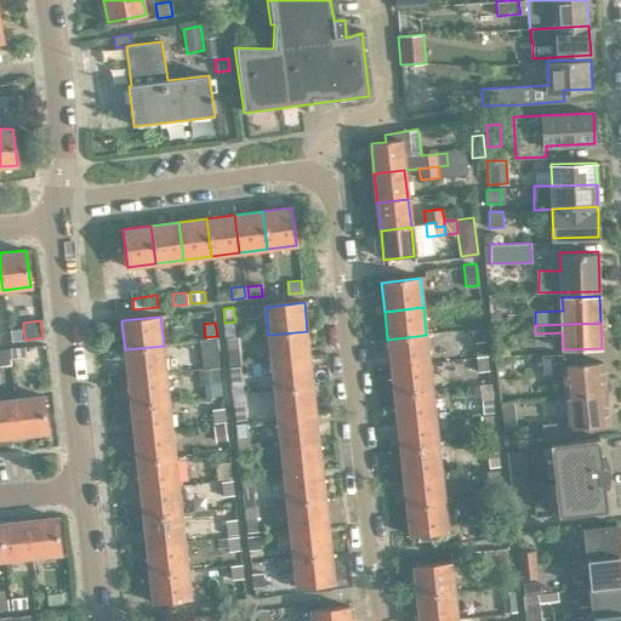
[(26,340),(23,329),(11,330),(12,341),(26,340)]
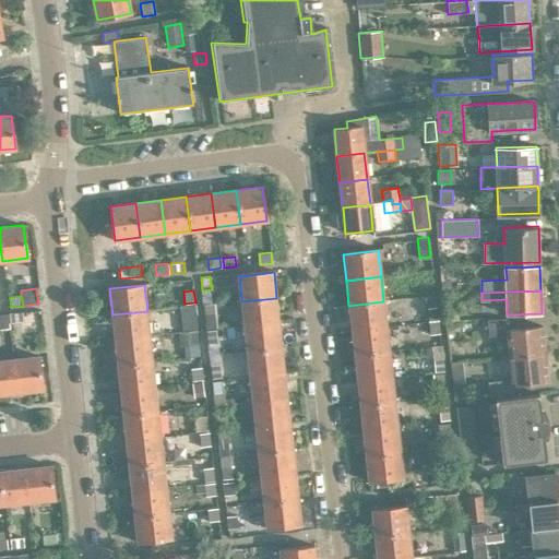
[(241,301),(245,328),(280,323),(276,298),(241,301)]
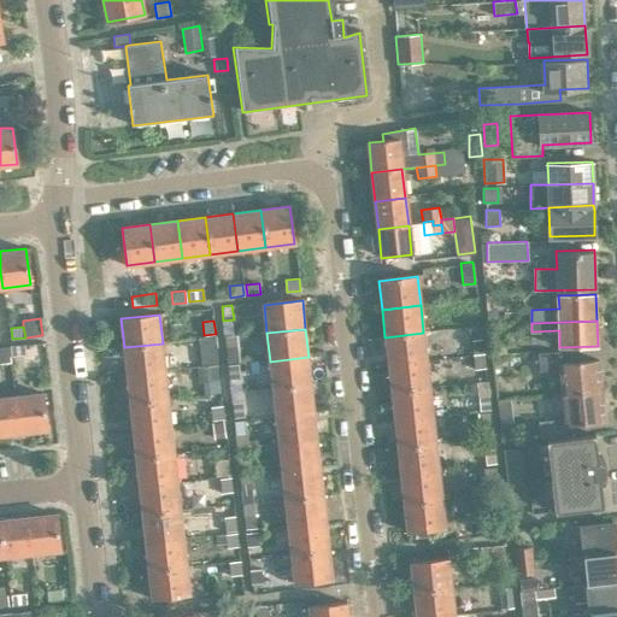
[(423,333),(385,338),(388,365),(427,360),(423,333)]
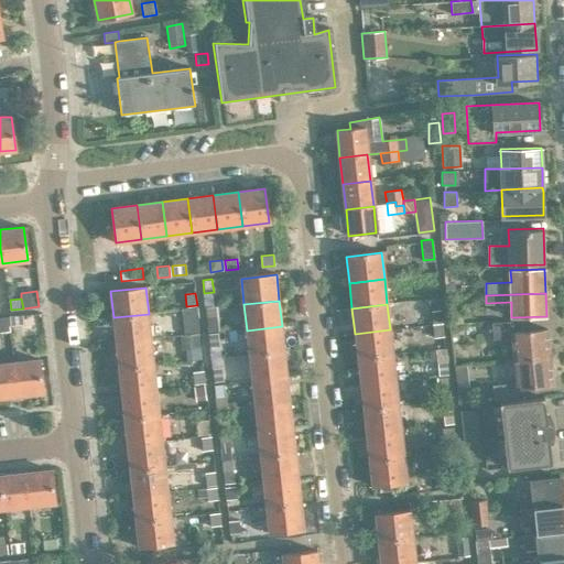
[(184,334),(199,332),(197,307),(181,310),(184,334)]
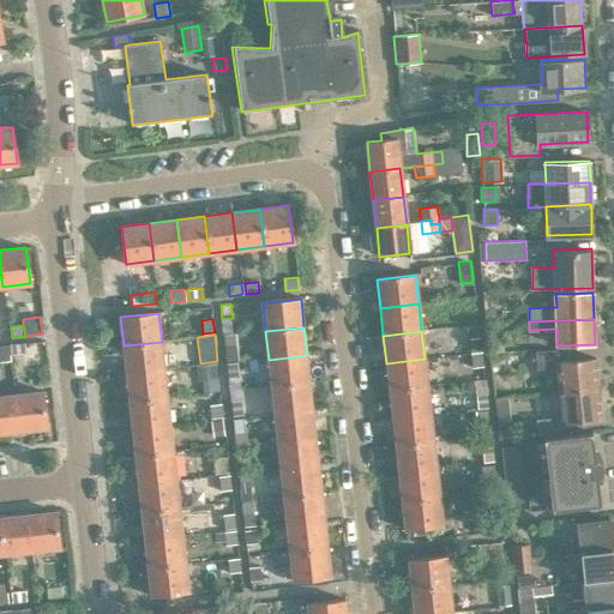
[(481,336),(469,337),(471,367),(483,366),(481,336)]
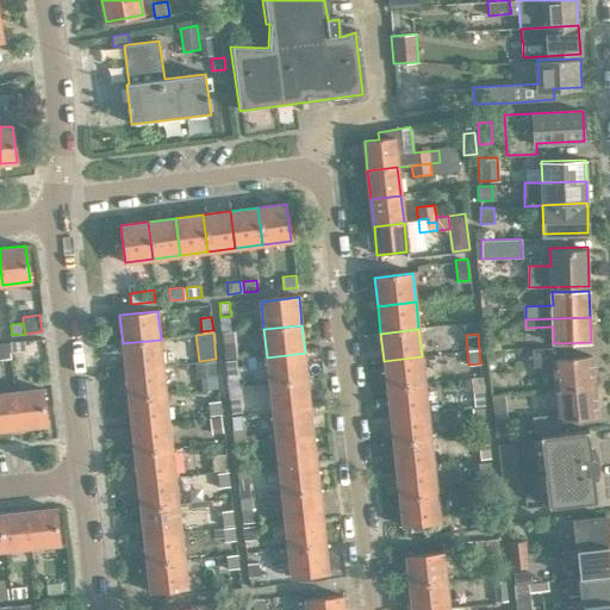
[(497,337),(487,338),(487,350),(498,349),(497,337)]
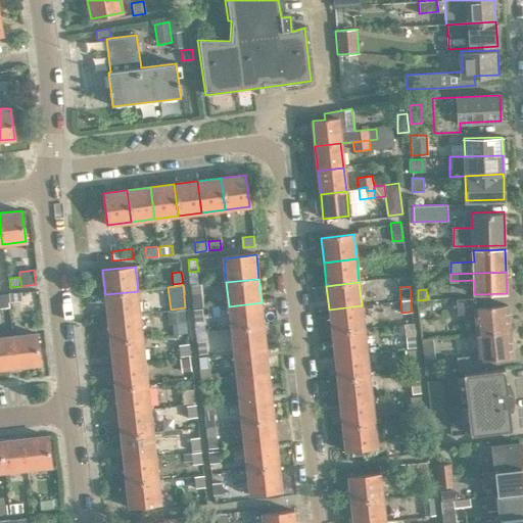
[(138,291),(105,294),(107,318),(140,315),(138,291)]
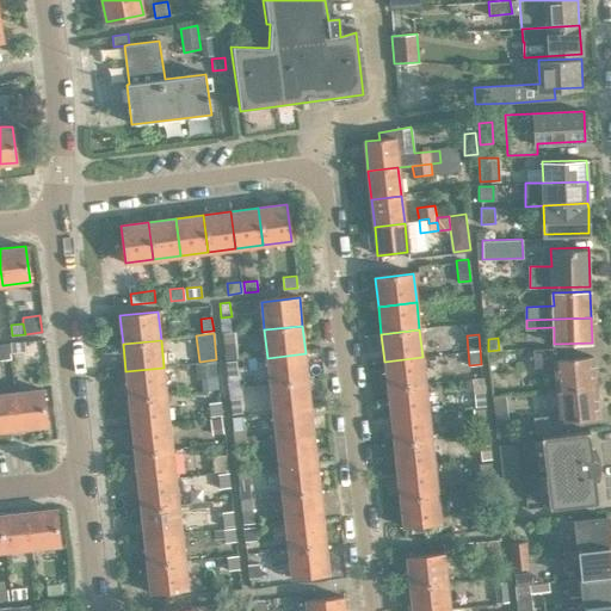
[(25,351),(24,341),(10,344),(11,353),(25,351)]
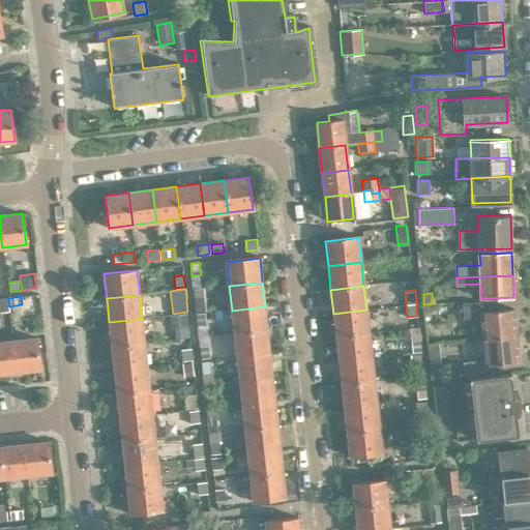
[(204,296),(195,297),(196,312),(206,311),(204,296)]
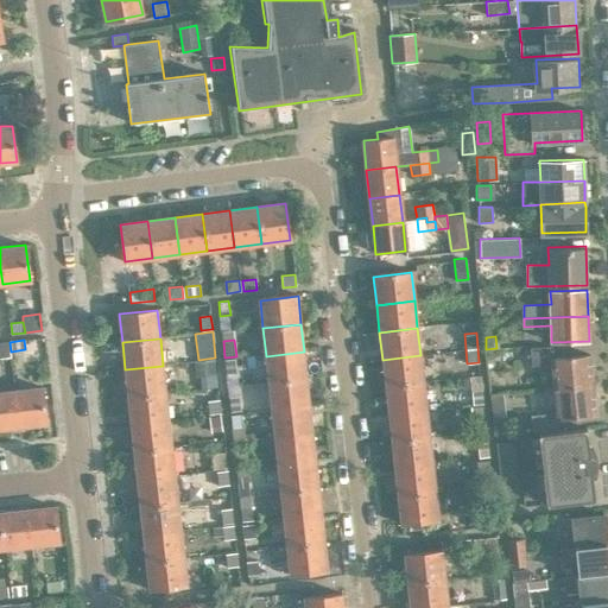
[(531,362),(551,361),(553,388),(591,384),(589,354),(550,358),(549,346),(529,346),(531,362)]
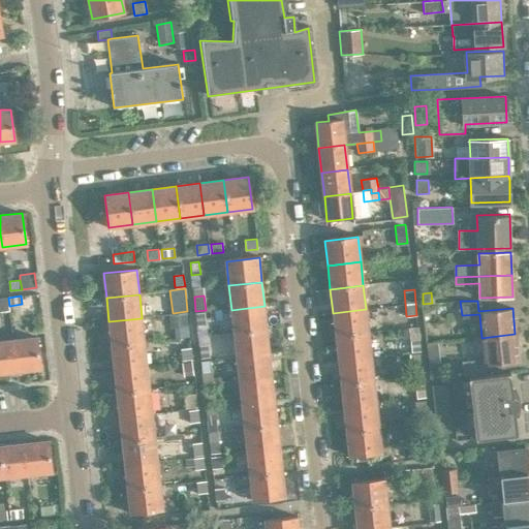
[(265,306),(231,310),(234,334),(267,330),(265,306)]
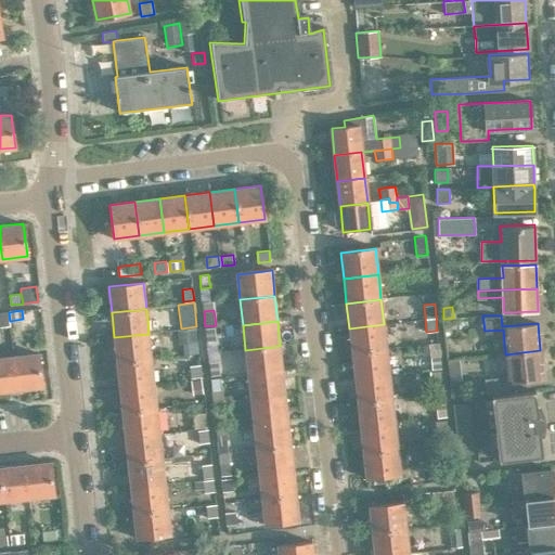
[(384,324),(349,328),(351,353),(386,349),(384,324)]
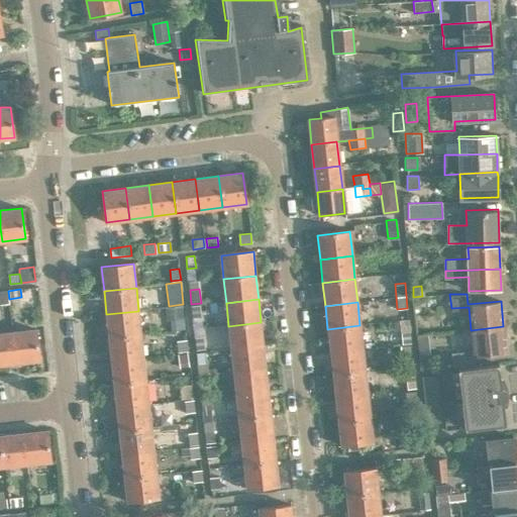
[(166,308),(168,319),(184,317),(183,306),(166,308)]
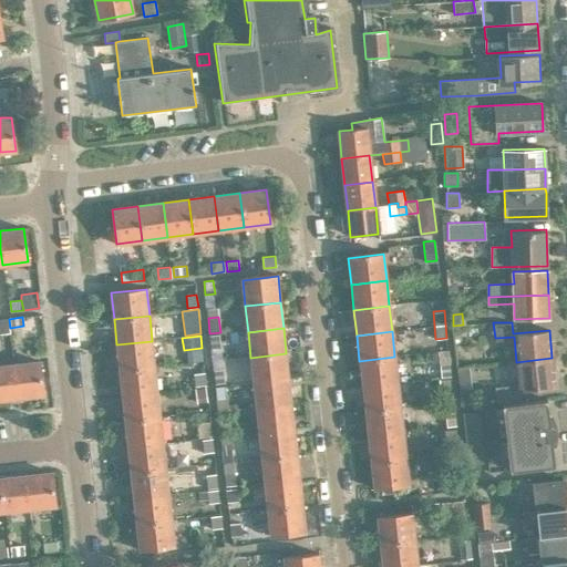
[(210,340),(212,350),(220,349),(219,336),(209,337),(210,340)]
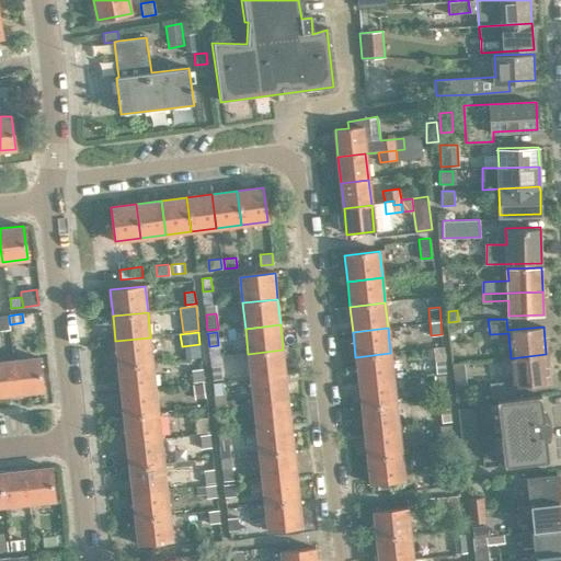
[(150,338),(115,341),(118,366),(153,363),(150,338)]
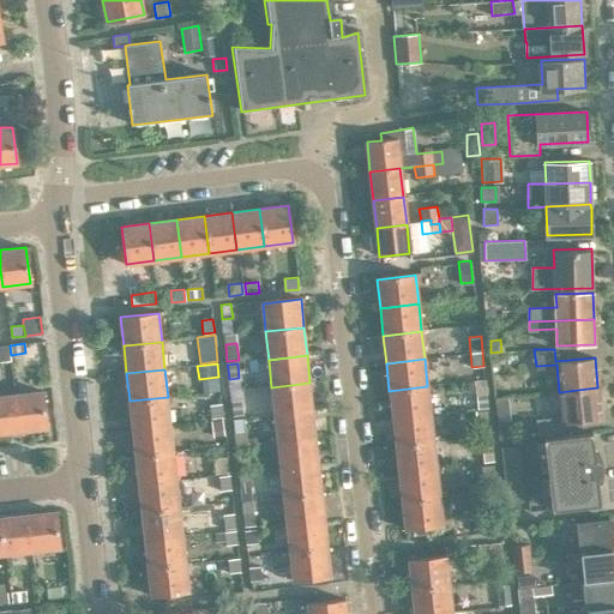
[(474,378),(477,409),(488,408),(486,377),(474,378)]
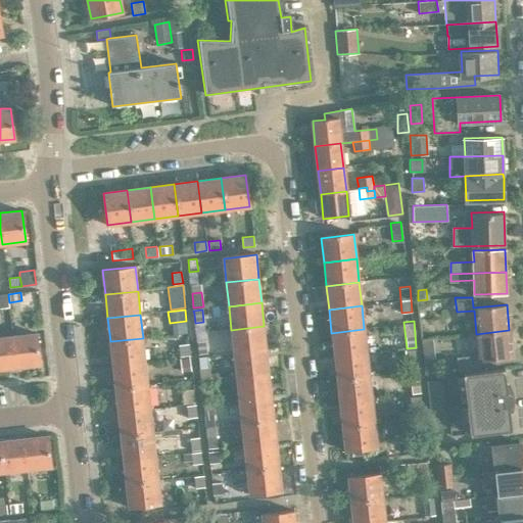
[(234,353),(267,349),(264,326),(231,330),(234,353)]
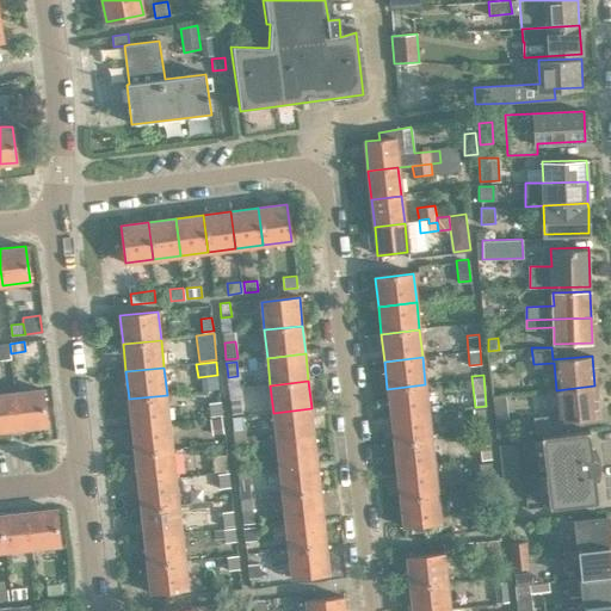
[(387,389),(390,417),(429,412),(425,384),(387,389)]
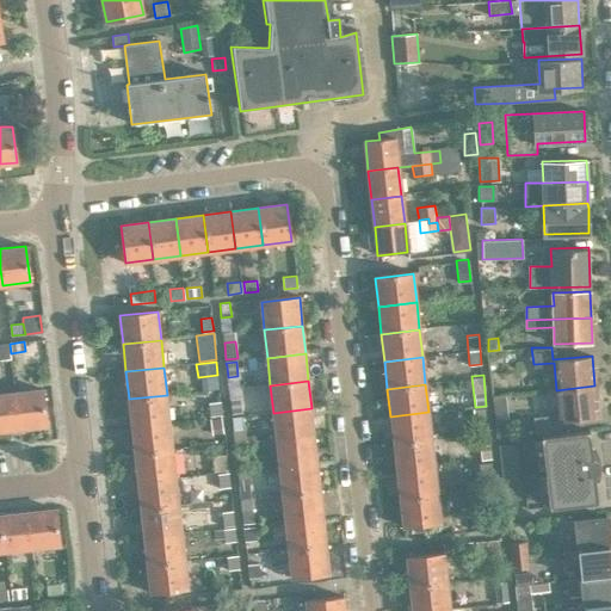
[(560,431),(560,426),(559,420),(598,418),(594,386),(556,390),(557,414),(535,417),(536,433),(560,431)]
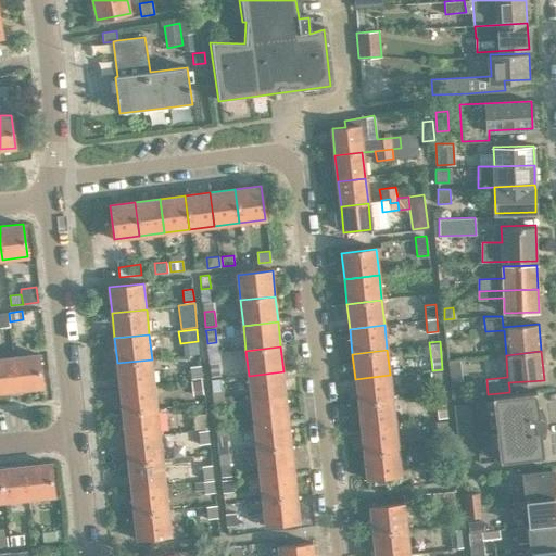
[(38,354),(13,357),(16,391),(42,388),(38,354)]
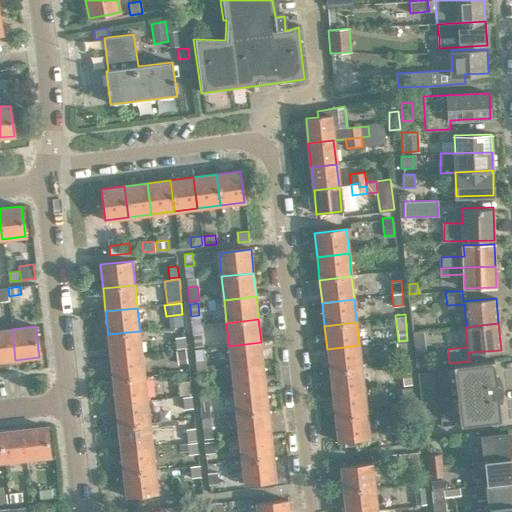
[(12,329),(0,330),(0,361),(15,360),(12,329)]
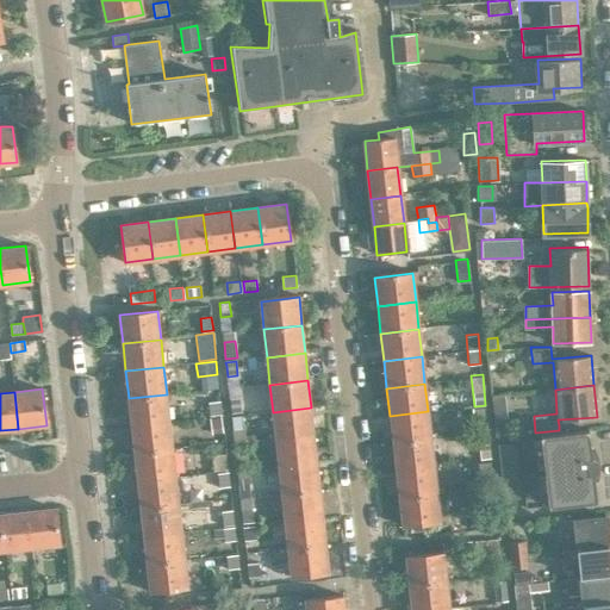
[(131,427),(169,422),(167,394),(129,398),(131,427)]
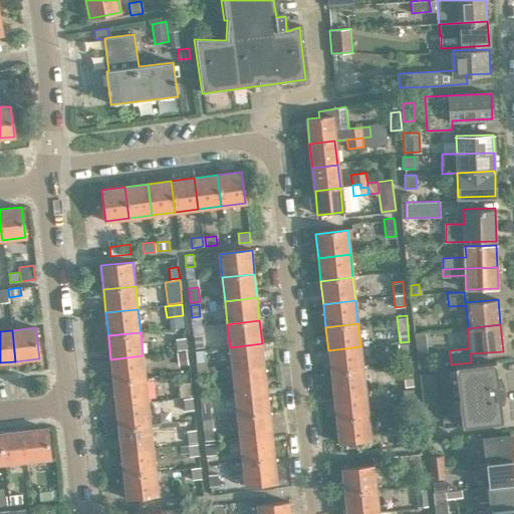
[(202,335),(194,336),(194,344),(195,348),(203,347),(202,335)]
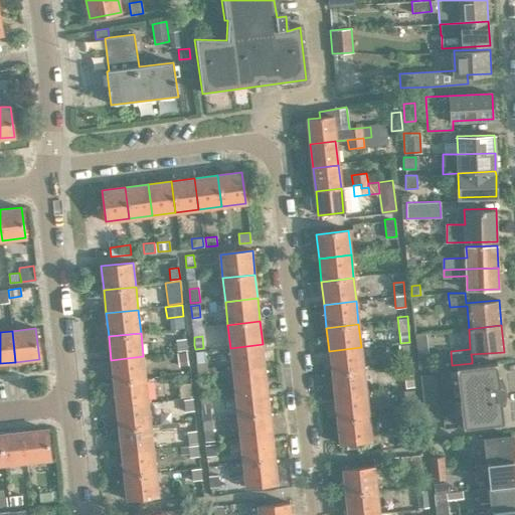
[(185,338),(176,339),(178,350),(187,349),(185,338)]
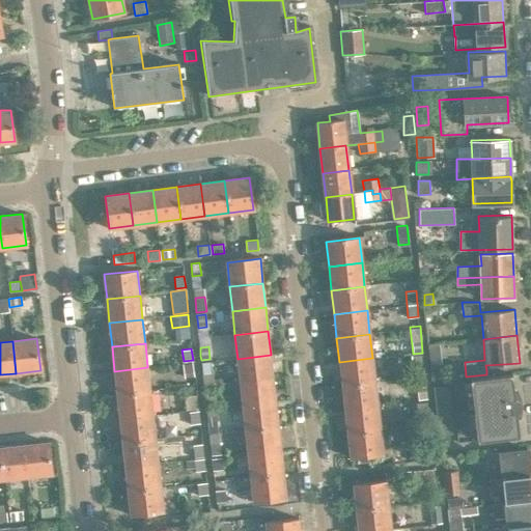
[(240,383),(274,379),(271,355),(238,359),(240,383)]
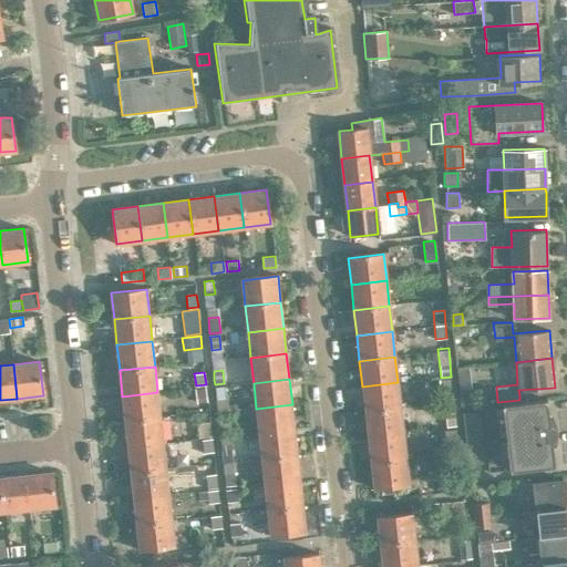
[(440,381),(441,394),(450,393),(449,380),(440,381)]
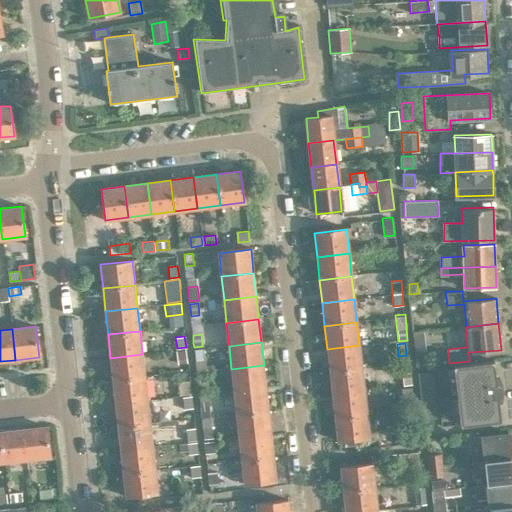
[(327,349),(330,372),(362,368),(359,345),(327,349)]
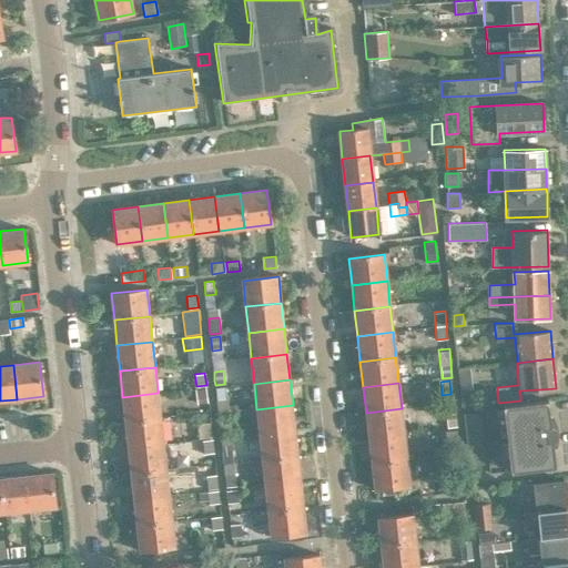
[(215,387),(216,403),(226,402),(224,386),(215,387)]
